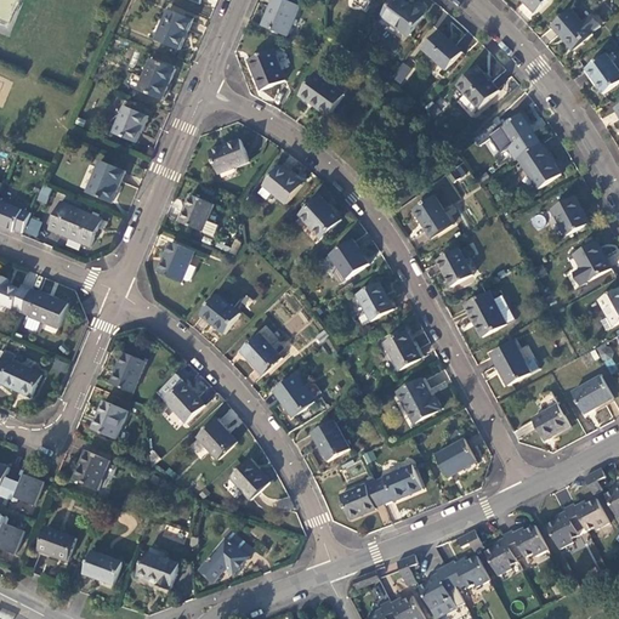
[(284,33),(297,4),(287,0),(268,0),(260,23),(284,33)]
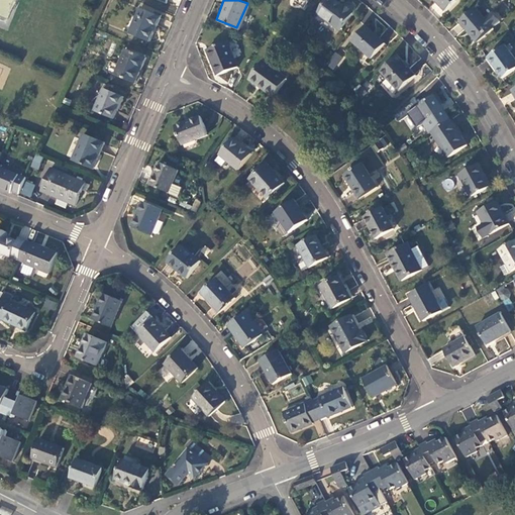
[(323,0),(315,11),(338,28),(351,10),(352,8),(353,6),(352,4),(351,3),(349,2),(348,1),(346,1),(344,2),(342,5),(334,0),(323,0)]
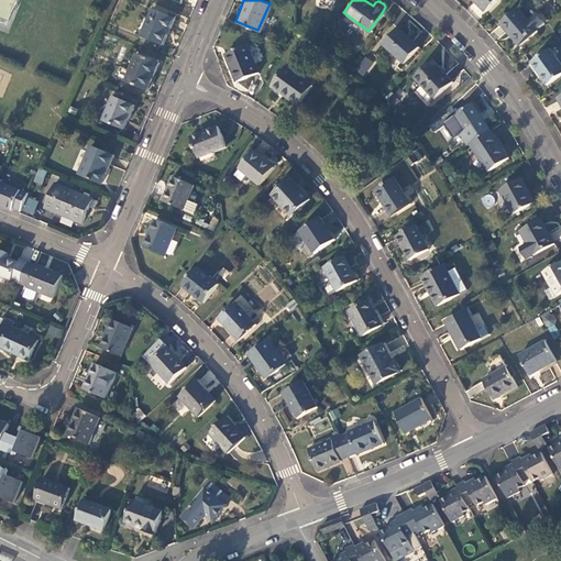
[(473,0),(483,10),(493,0),(473,0)]
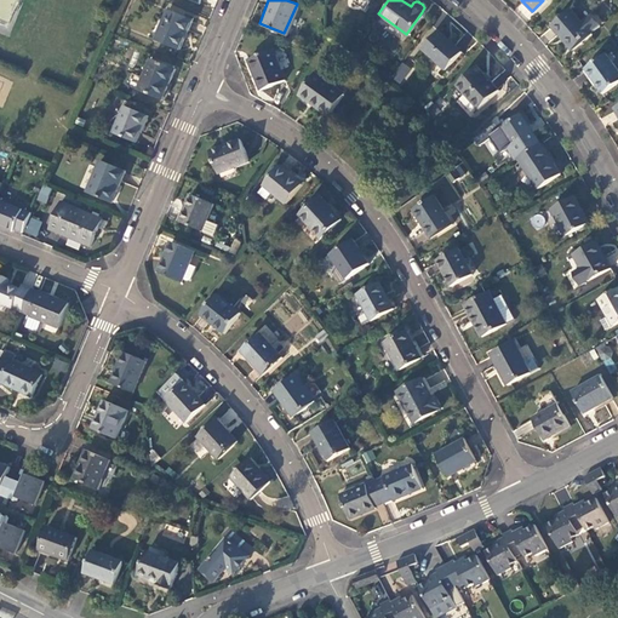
[(599,23),(590,13),(581,21),(570,7),(549,23),(571,47),(590,32),(589,30),(599,23)]
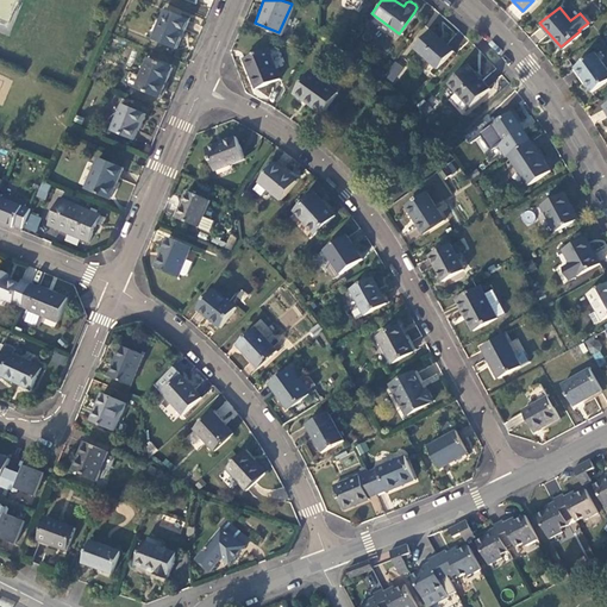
[(175,47),(187,18),(163,8),(151,37),(175,47)]
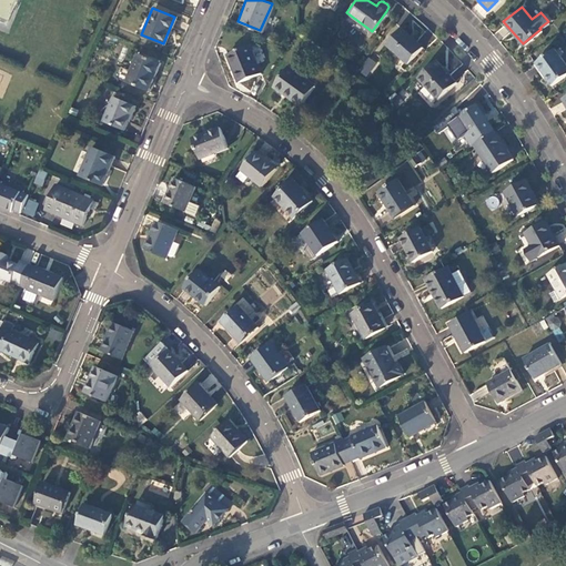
[(422,46),(400,24),(384,43),(405,62),(422,46)]
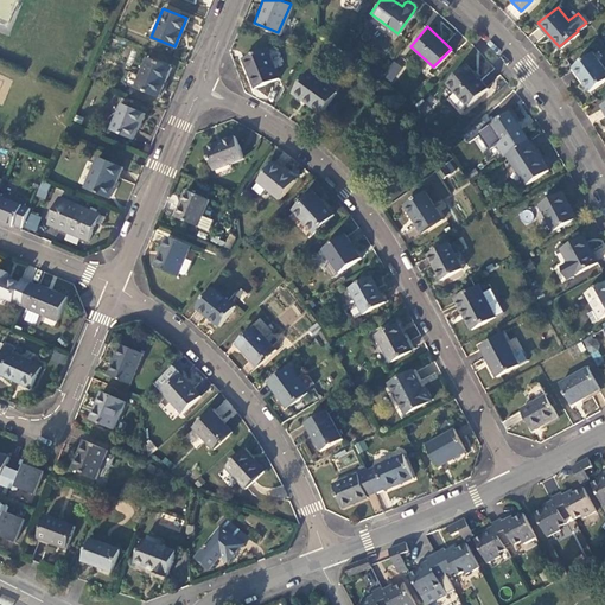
[(278,77),(265,46),(242,57),(254,87),(278,77)]
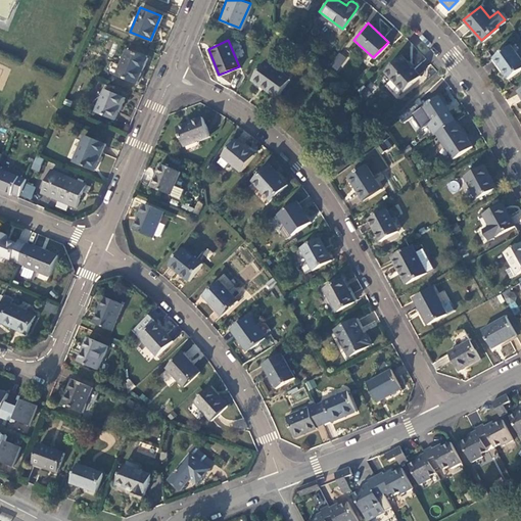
[(520,66),(520,60),(509,43),(491,56),(506,77),(520,66)]
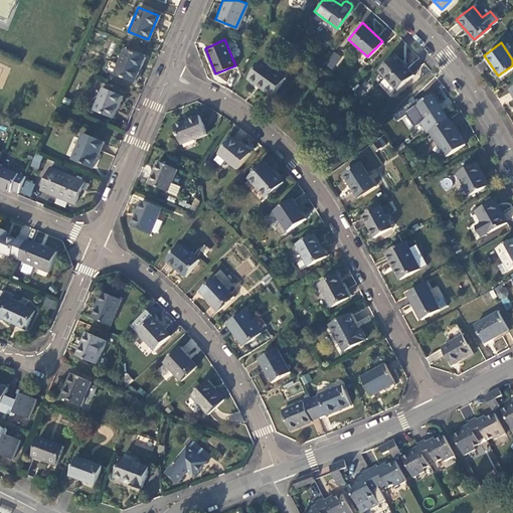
[(133,81),(144,56),(124,47),(114,72),(133,81)]
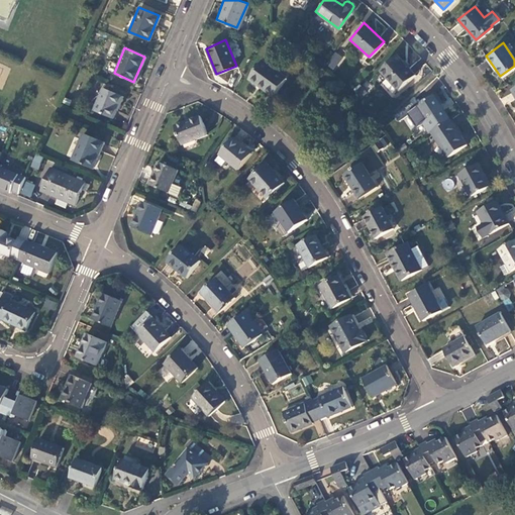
[(331,69),(341,56),(333,49),(323,63),(331,69)]
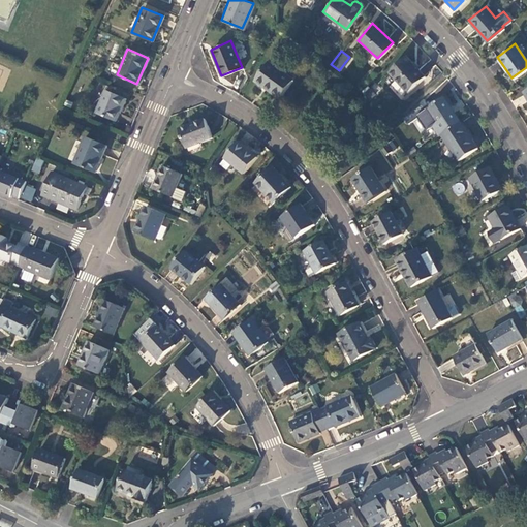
[(425,75),(405,54),(388,70),(407,92),(425,75)]
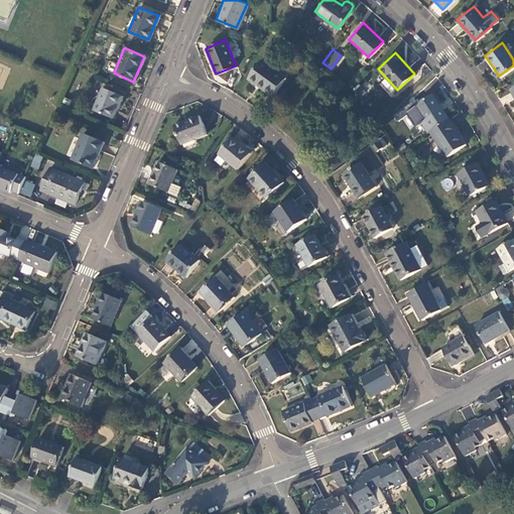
[(285,77),(261,59),(247,77),(272,95),(285,77)]
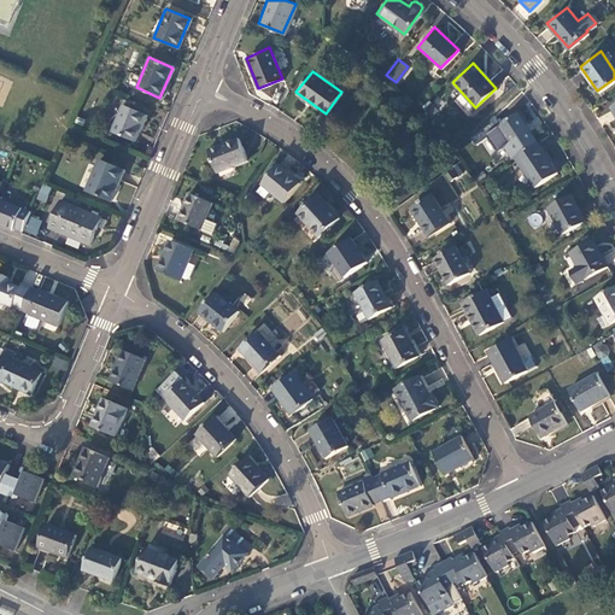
[(147,115),(122,104),(111,130),(133,139),(141,123),(144,123),(147,115)]
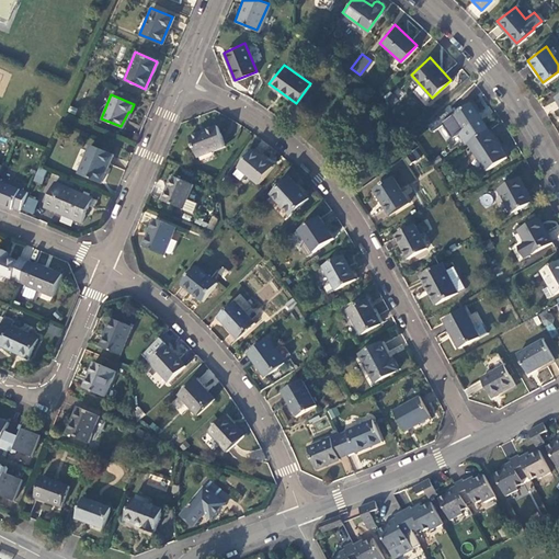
[(487,127),(469,102),(454,112),(448,103),(436,114),(451,135),(458,130),(465,141),(466,141),(487,127)]
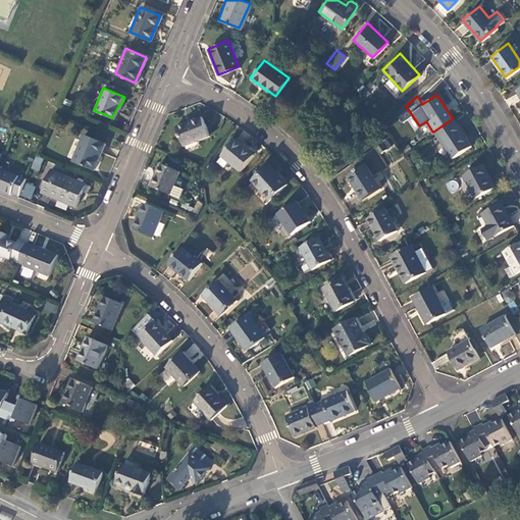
[(182,145),(207,135),(200,115),(174,125),(182,145)]
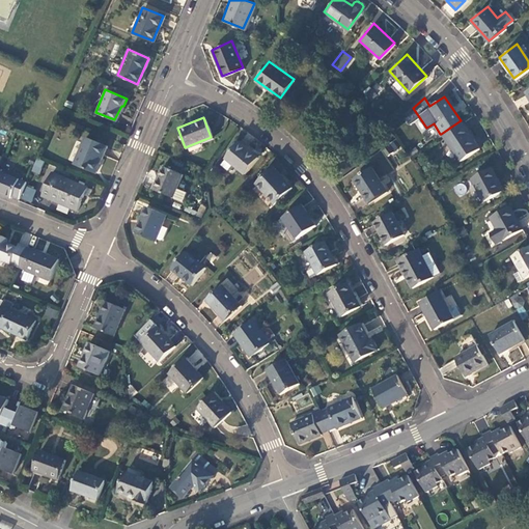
[(461,120),(441,134),(458,160),(478,147),(461,120)]
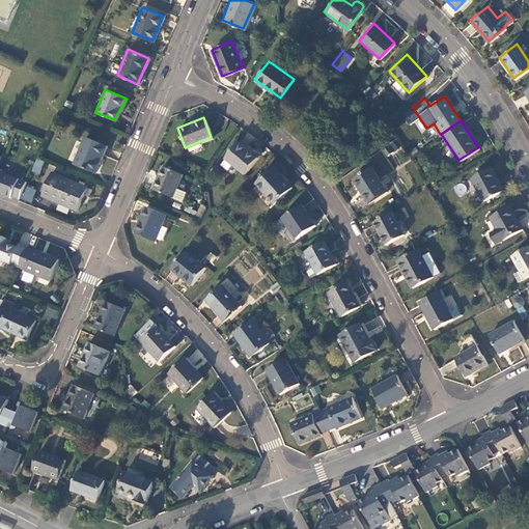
[(106,145),(85,136),(74,163),(94,172),(106,145)]
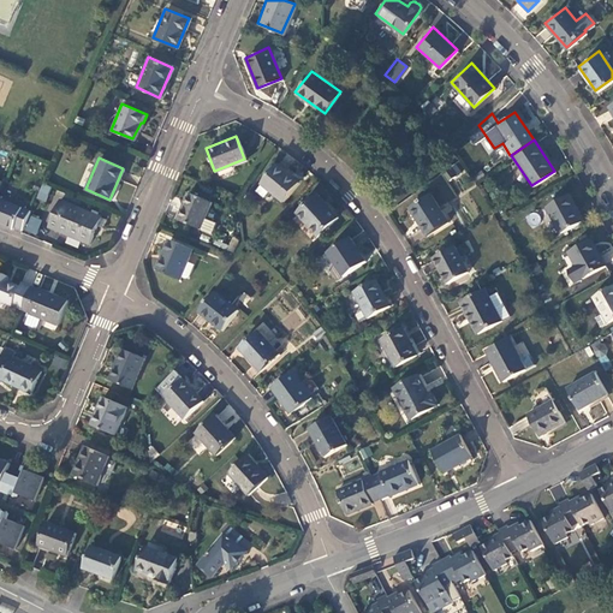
[(454,161),(445,167),(450,176),(459,168),(454,161)]
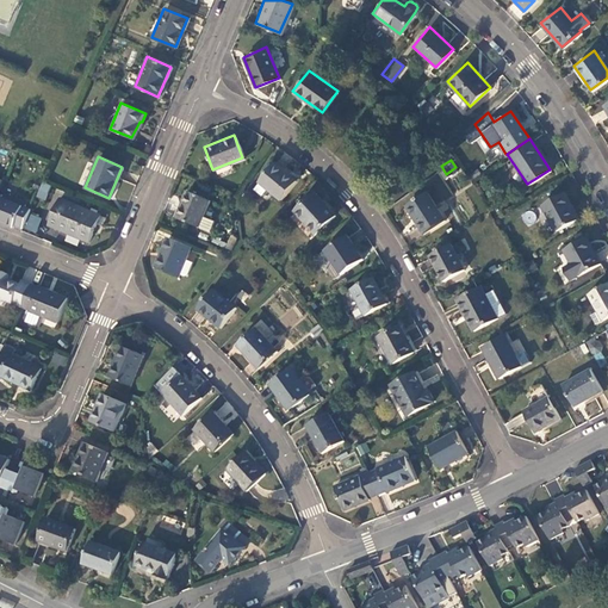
[(295,180),(272,161),(258,180),(280,198),(295,180)]
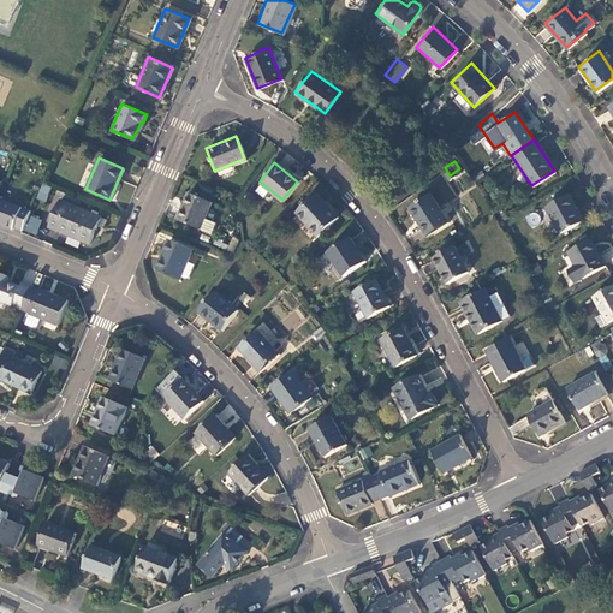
[(53,188),(42,183),(36,196),(47,201),(53,188)]
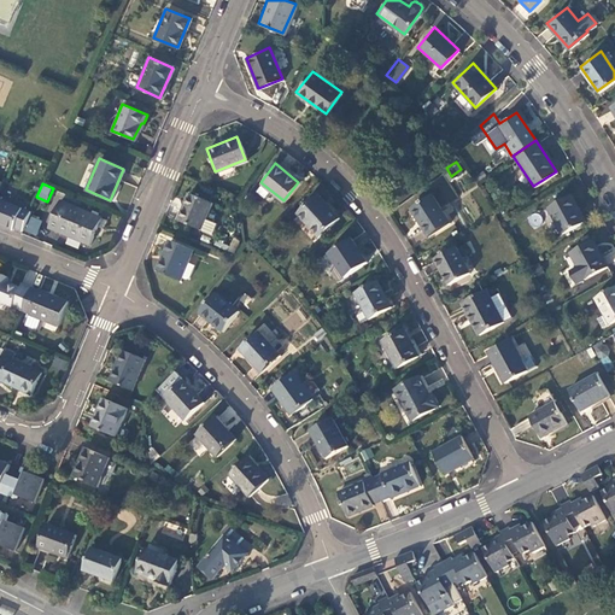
[(211,203),(188,192),(176,218),(210,234),(215,223),(204,218),(211,203)]
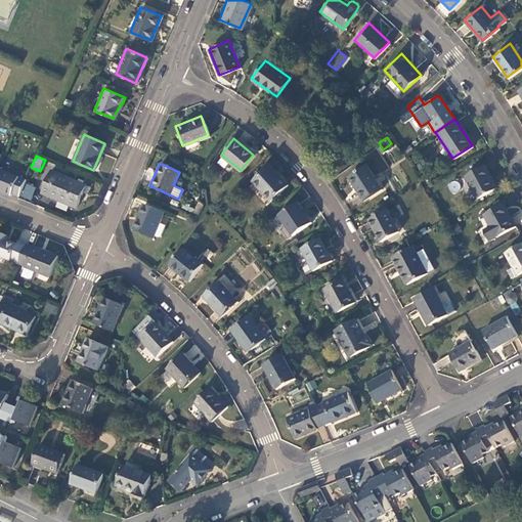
[(288,184),(268,164),(251,180),(269,201),(288,184)]
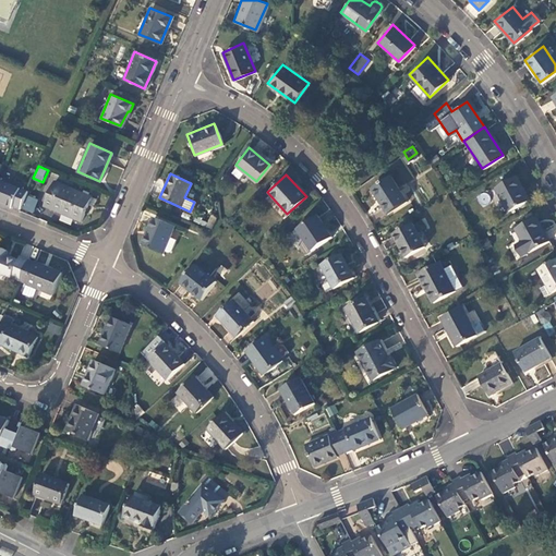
[(405,201),(389,174),(369,186),(385,212),(405,201)]
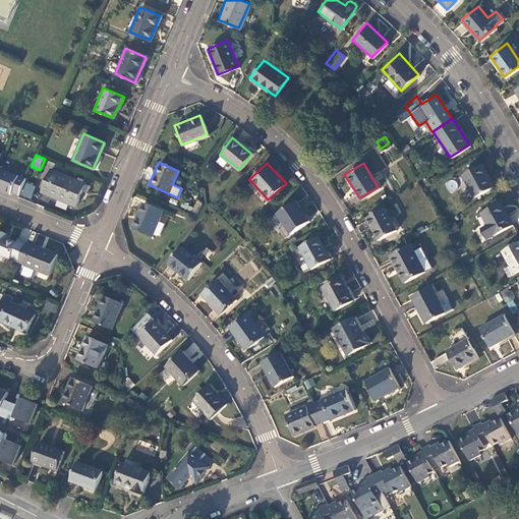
[(473,195),(493,185),(480,163),(461,173),(473,195)]
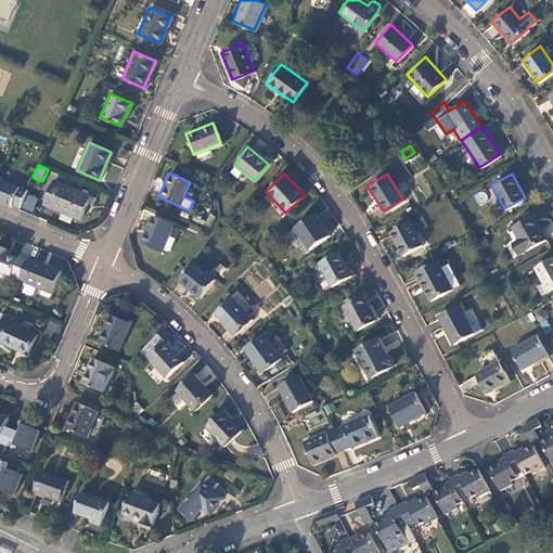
[(12,203),(20,206),(27,190),(0,179),(0,201),(11,206),(12,203)]
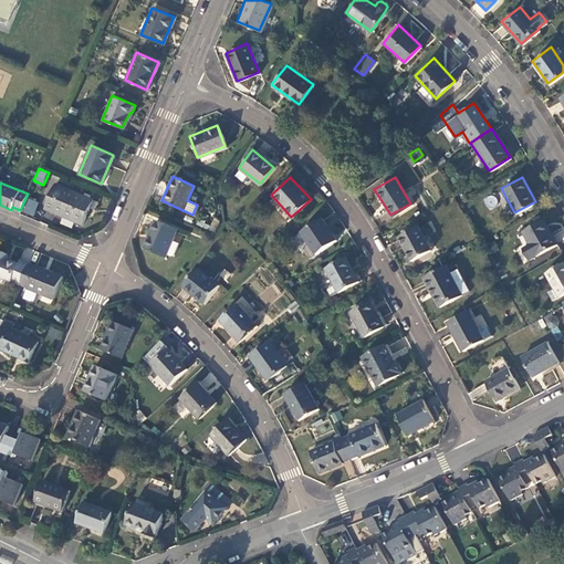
[(92,199),(53,183),(43,207),(82,222),(92,199)]
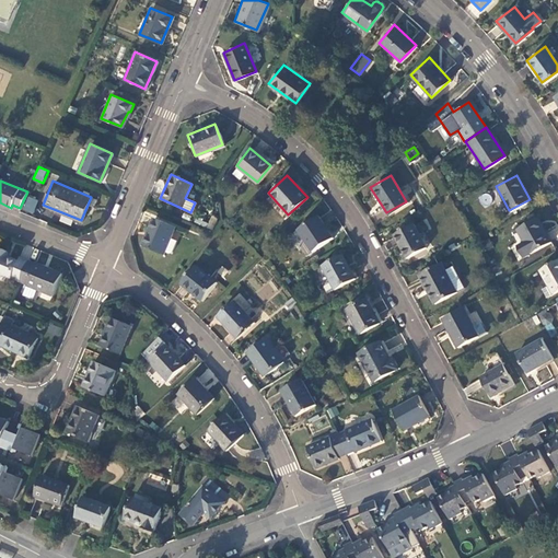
[(483,205),(490,198),(484,190),(476,197),(483,205)]
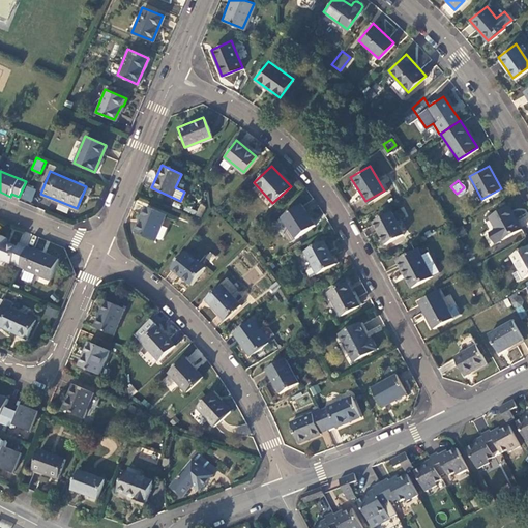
[(313,225),(299,203),(280,215),(294,236),(313,225)]
